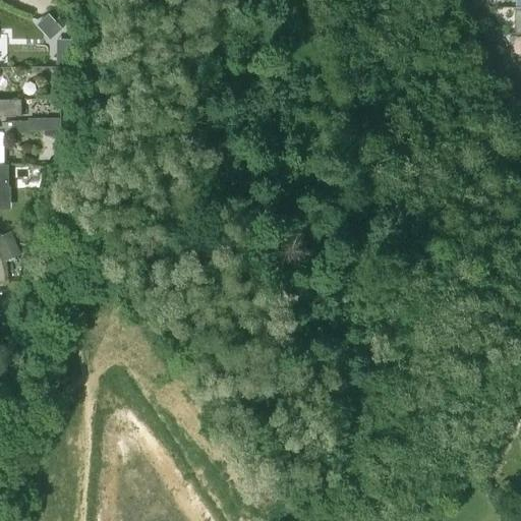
[(74,53),(60,53),(60,65),(74,65),(74,53)]
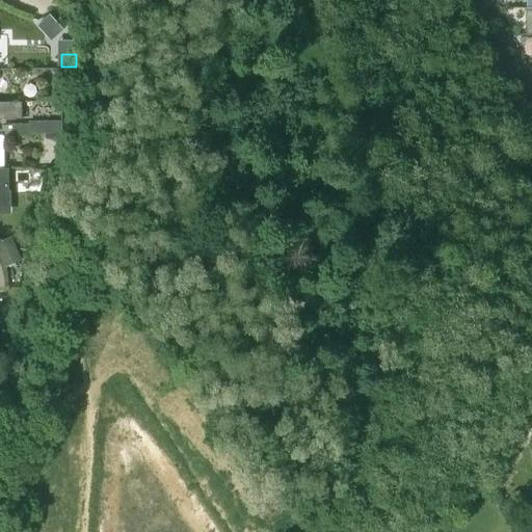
[(515,59),(509,62),(506,63),(511,75),(520,72),(521,71),(515,59)]
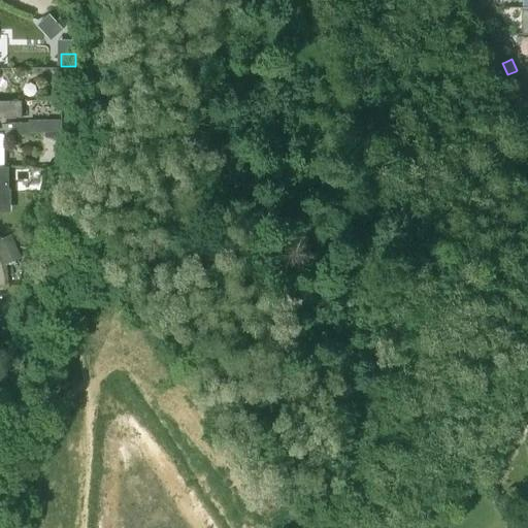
[(56,76),(55,97),(68,97),(68,76),(56,76)]
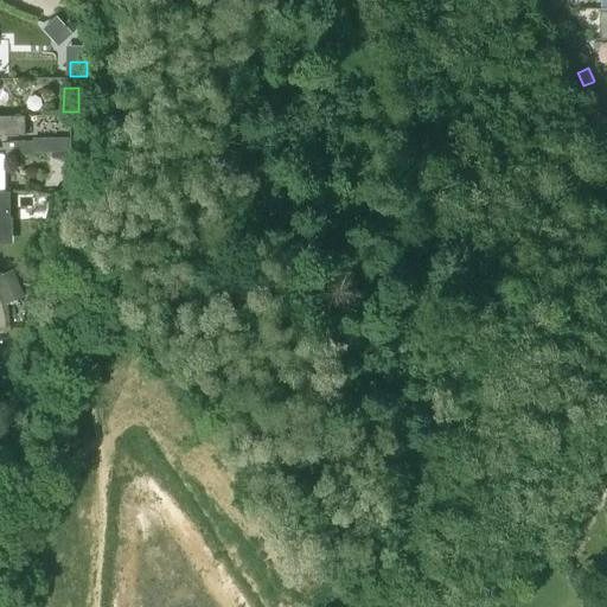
[(0,134),(25,134),(25,117),(0,116),(0,134)]
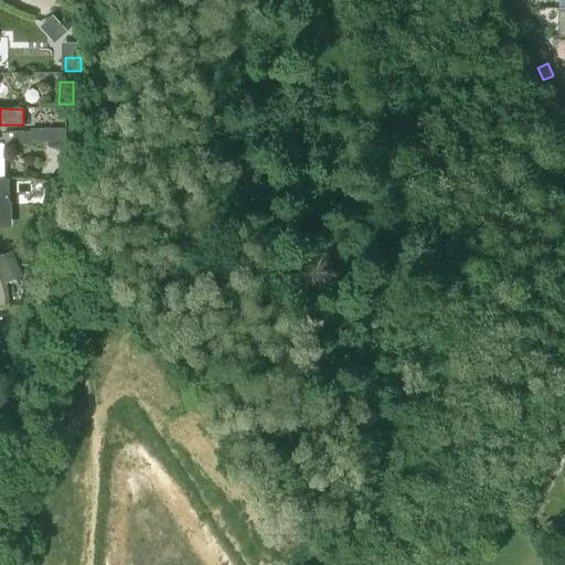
[(31,141),(49,141),(49,132),(31,132),(12,132),(12,134),(2,134),(2,138),(2,144),(6,144),(31,144),(31,141)]
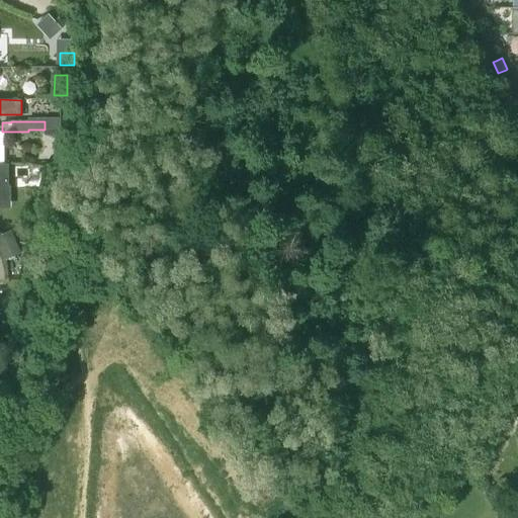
[(0,184),(9,185),(9,163),(5,163),(5,165),(0,164),(0,184)]
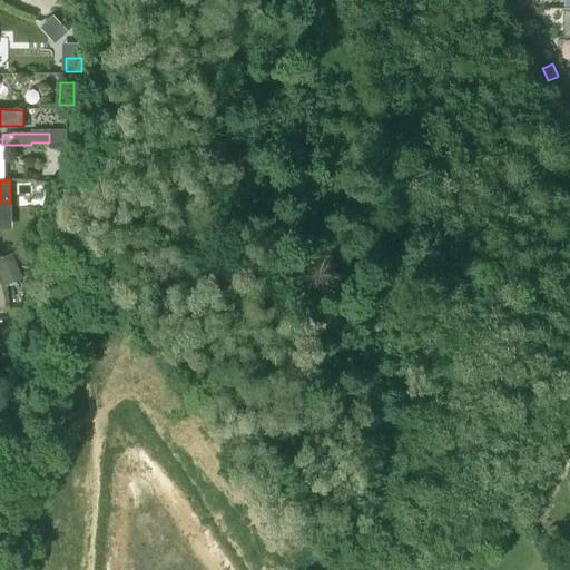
[(12,253),(0,258),(0,275),(5,287),(23,279),(12,253)]
